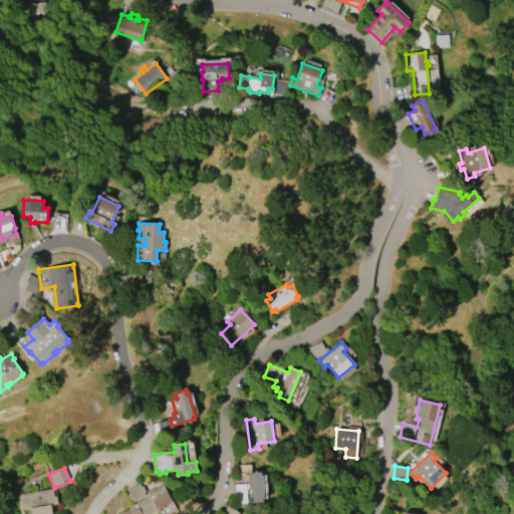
[(261,472),(263,502),(235,504),(234,484),(249,484),(249,473),(261,472)]
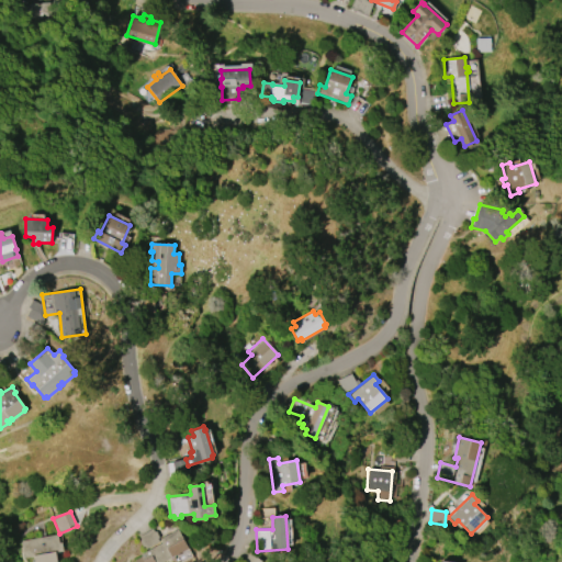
[(160,539),(179,529),(190,549),(176,557),(179,561),(175,561),(172,558),(164,561),(136,561),(135,560),(143,555),(142,554),(163,543),(160,539)]
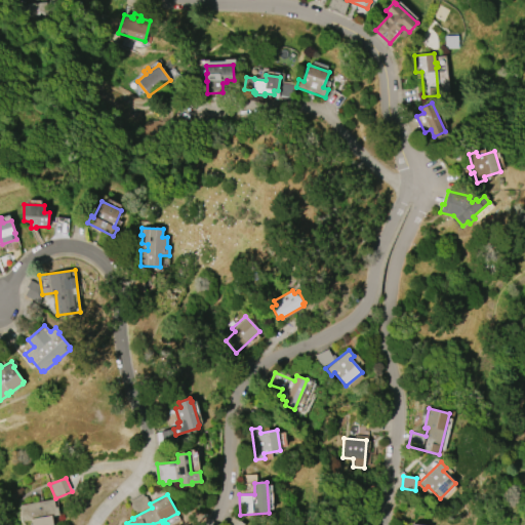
[(21,506),(55,499),(56,508),(59,507),(61,515),(54,516),(55,524),(33,524),(33,520),(24,522),(21,506)]
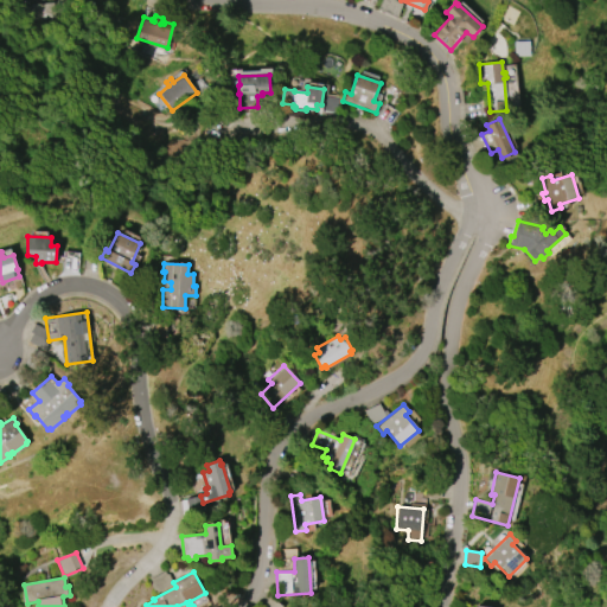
[(262,606),(270,595),(285,606),(283,606),(262,606)]
